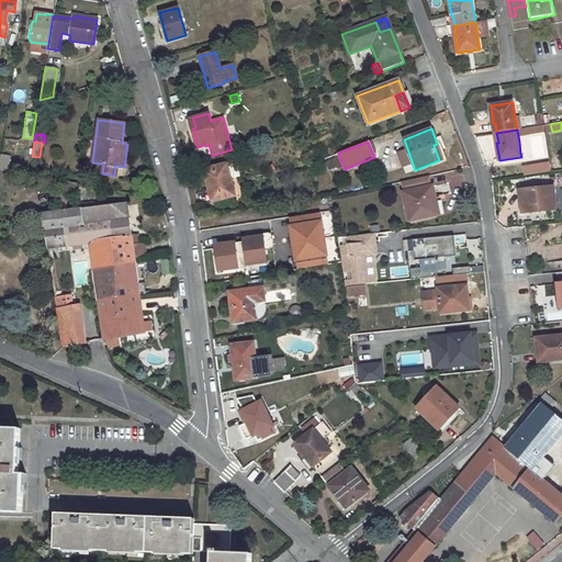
[(437,144),(434,145),(439,160),(446,158),(440,143),(437,144)]
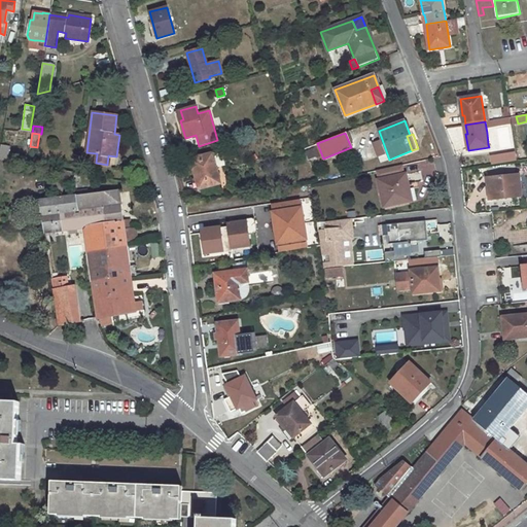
[(308,162),(319,160),(316,145),(304,148),(308,162)]
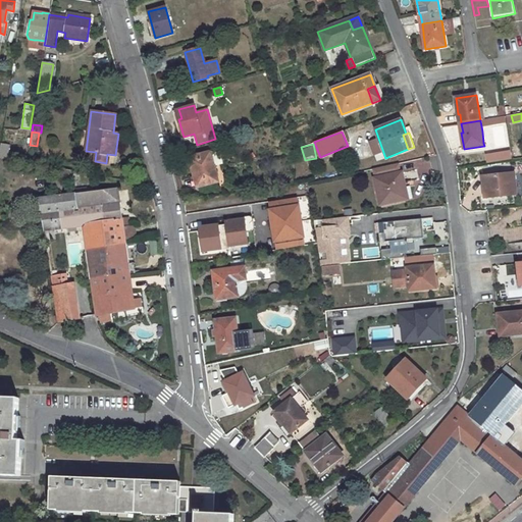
[(509,149),(496,151),(498,160),(510,158),(509,149)]
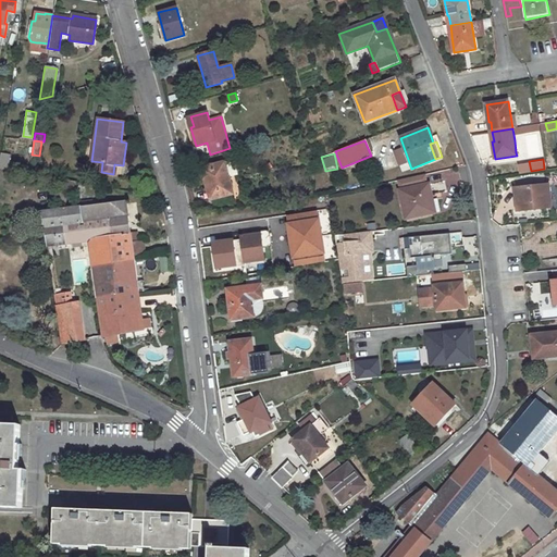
[(378,160),(367,163),(369,171),(380,168),(378,160)]
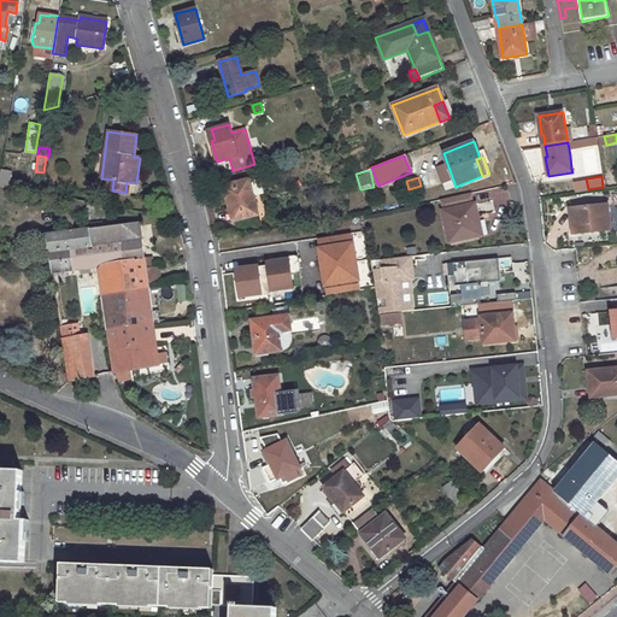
[(250,180),(225,187),(230,210),(233,218),(234,222),(256,216),(251,198),(254,197),(250,180)]
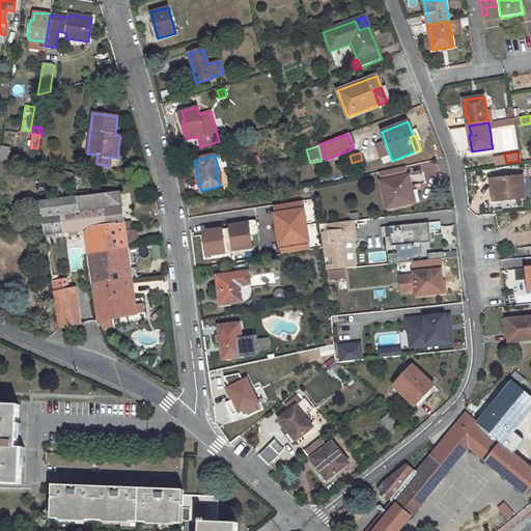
[(7,156),(6,162),(27,166),(28,159),(7,156)]
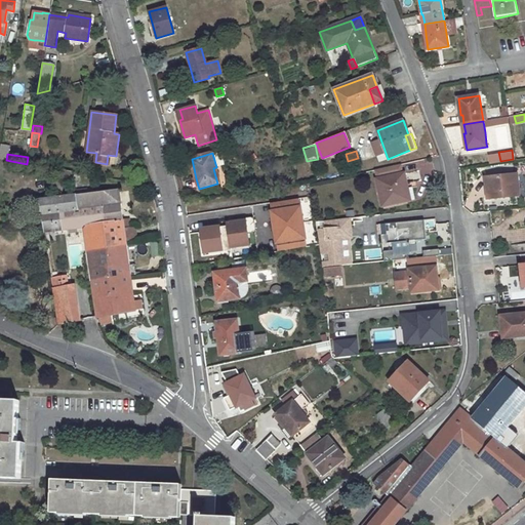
[(72,171),(57,169),(61,180),(52,183),(54,198),(40,200),(45,232),(54,231),(51,212),(78,209),(76,195),(64,197),(62,183),(74,180),(72,171)]
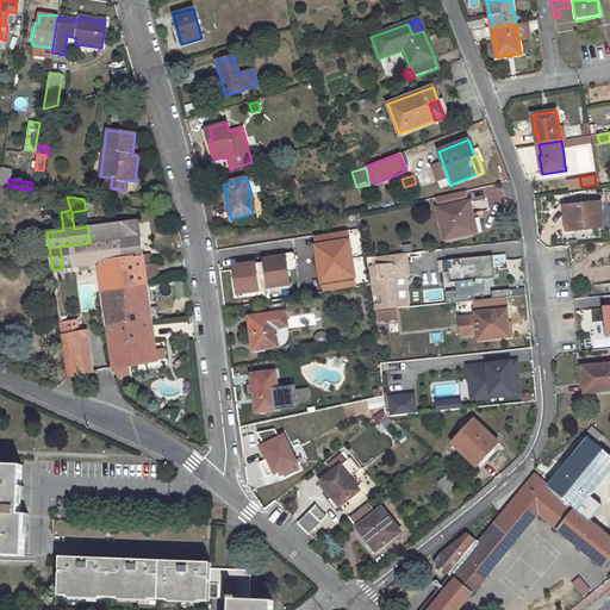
[(470,201),(437,209),(444,241),(473,234),(470,215),(472,215),(470,201)]
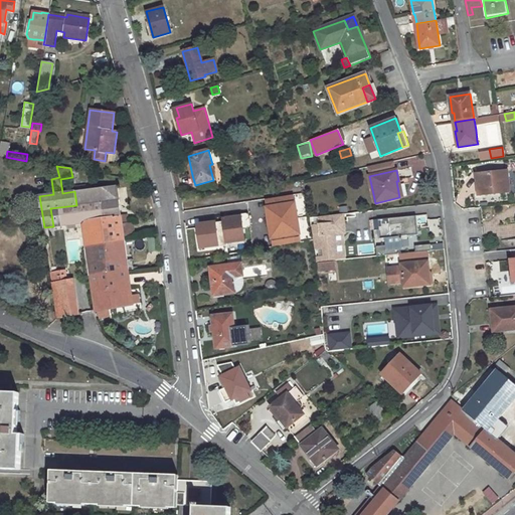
[(507,171),(479,174),(480,183),(478,183),(479,194),(509,192),(507,171)]
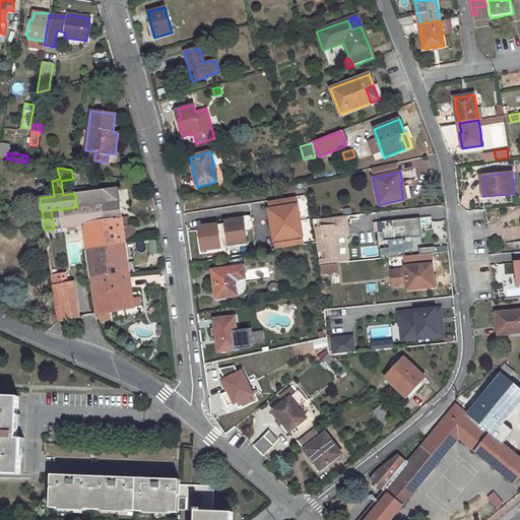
[(87,180),(73,182),(74,190),(88,188),(87,180)]
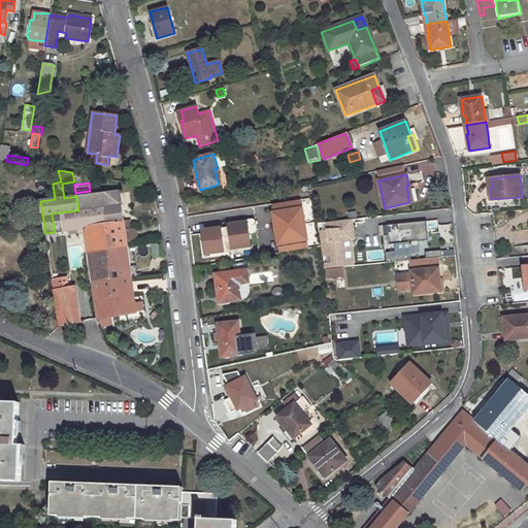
[(125,230),(131,229),(130,221),(124,222),(120,191),(90,194),(90,191),(75,193),(76,196),(78,210),(103,207),(105,224),(105,225),(124,223),(125,230)]
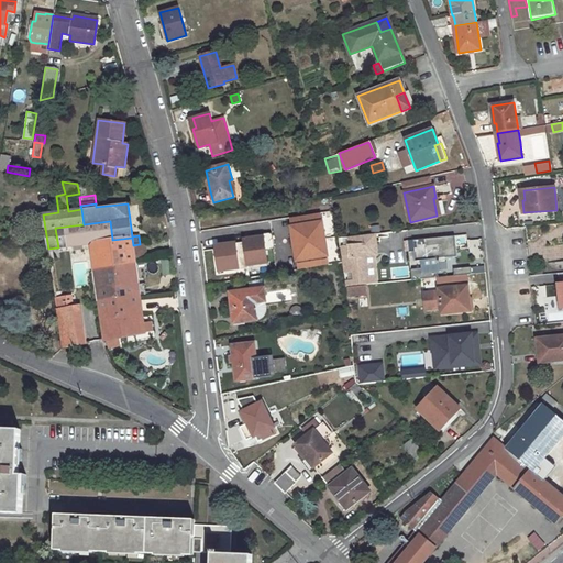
[(322,223),(321,213),(290,218),(291,228),(295,227),(300,260),(297,260),(299,269),(330,265),(328,255),(322,256),(317,224),(322,223)]
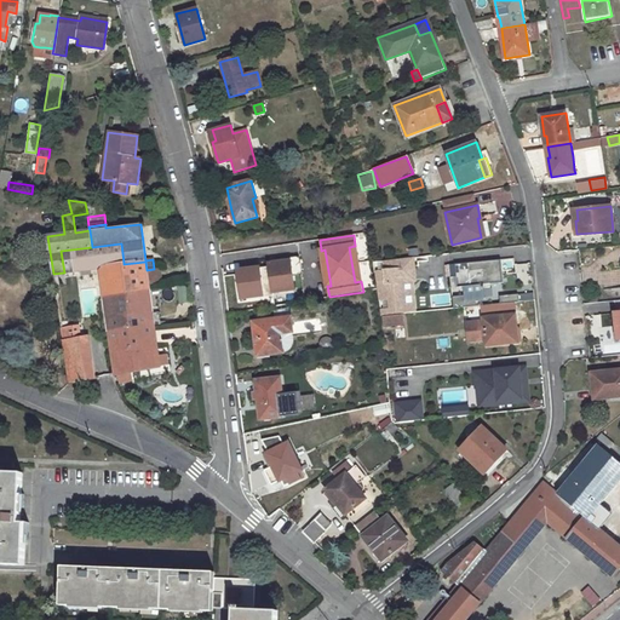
[(149,290),(147,270),(145,262),(124,264),(124,263),(121,244),(92,247),(95,268),(99,268),(122,264),(126,292),(149,290)]
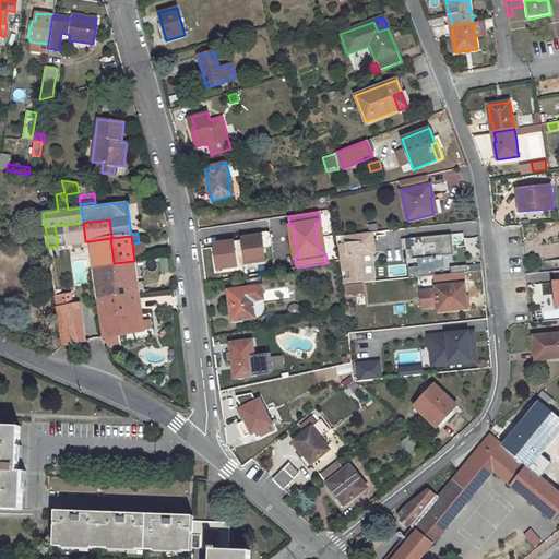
[(325,253),(320,222),(314,223),(320,254),(325,253)]
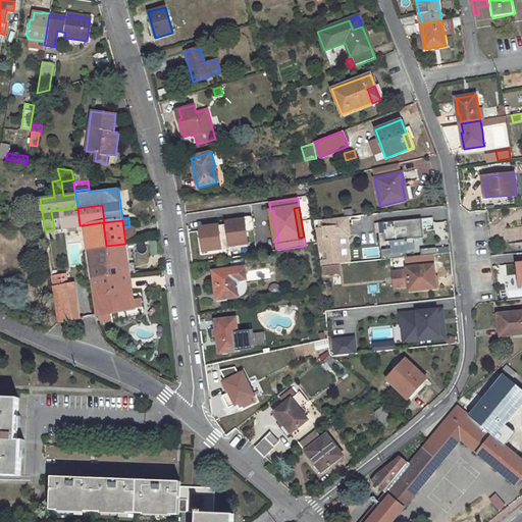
[(54,229),(80,225),(77,208),(51,211),(54,229)]
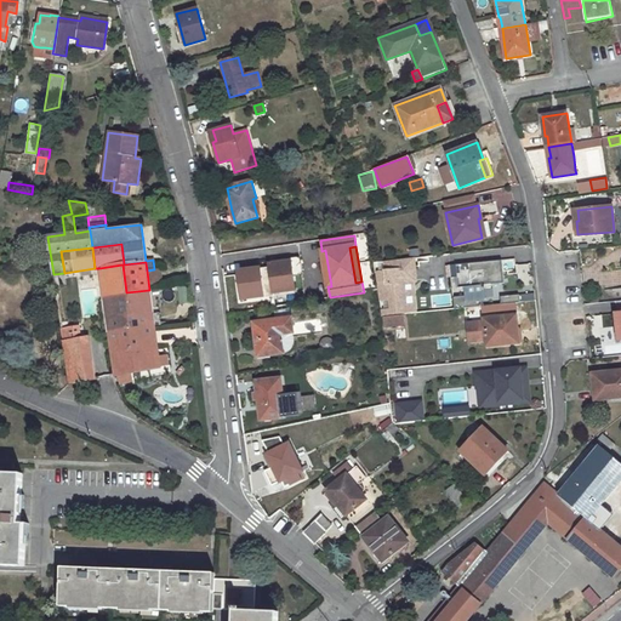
[(325,250),(322,251),(328,286),(331,286),(325,250)]
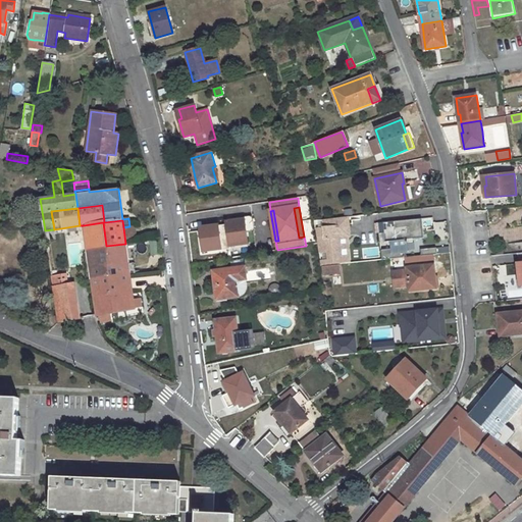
[(347,217),(323,220),(323,228),(316,228),(318,245),(325,245),(326,252),(319,253),(320,266),(341,263),(338,238),(350,237),(347,217)]
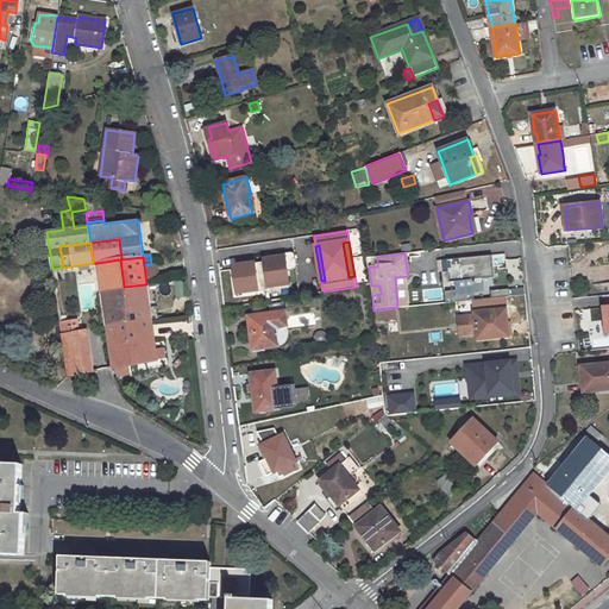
[(503,253),(491,255),(493,264),(504,262),(503,253)]
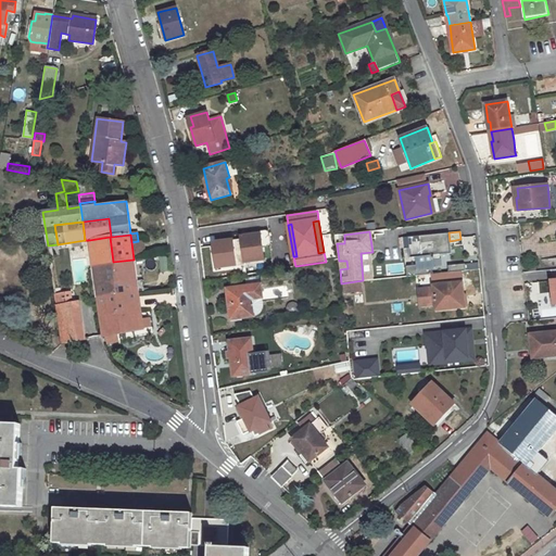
[(268,234),(241,237),(241,239),(244,265),(264,263),(262,248),(270,245),(268,234)]
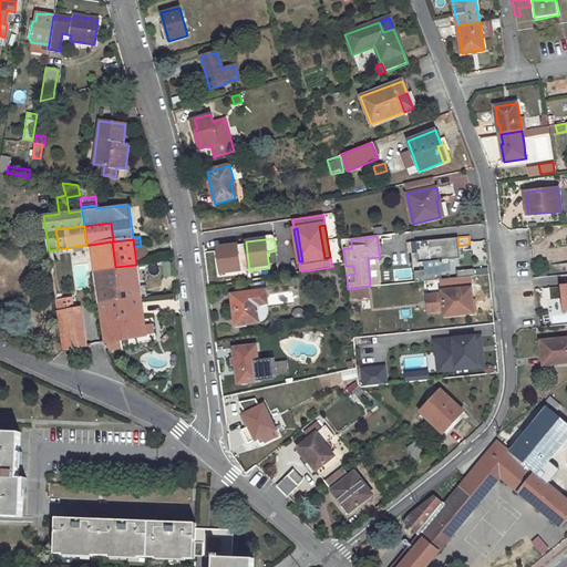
[(457,238),(415,243),(419,264),(430,263),(431,265),(433,266),(435,267),(439,267),(441,266),(442,264),(442,261),(455,259),(460,259),(457,238)]
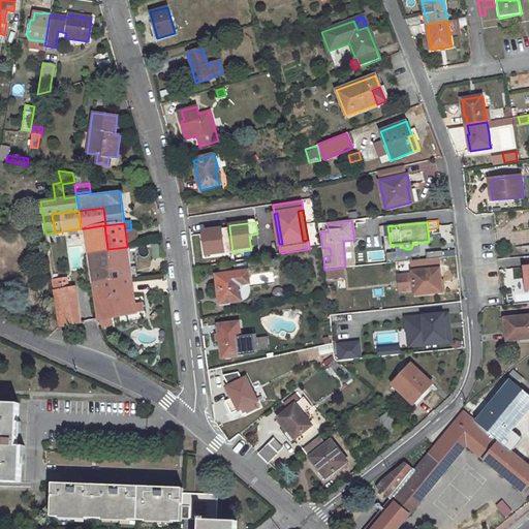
[(104,225),(85,228),(88,252),(107,249),(104,225)]
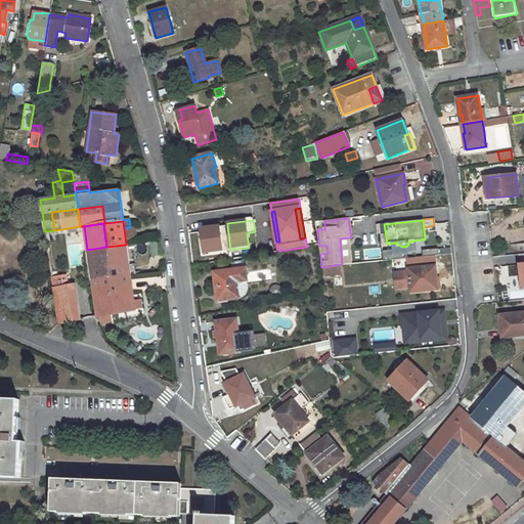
[(230,250),(227,225),(218,226),(219,229),(202,231),(204,252),(221,250),(222,252),(230,250)]
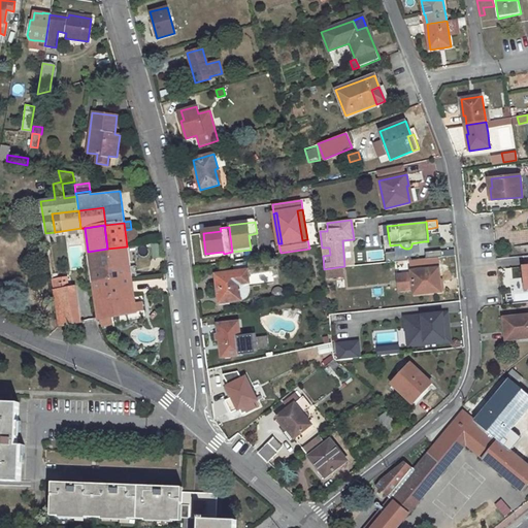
[(88,252),(92,282),(131,275),(127,246),(107,249),(88,252)]
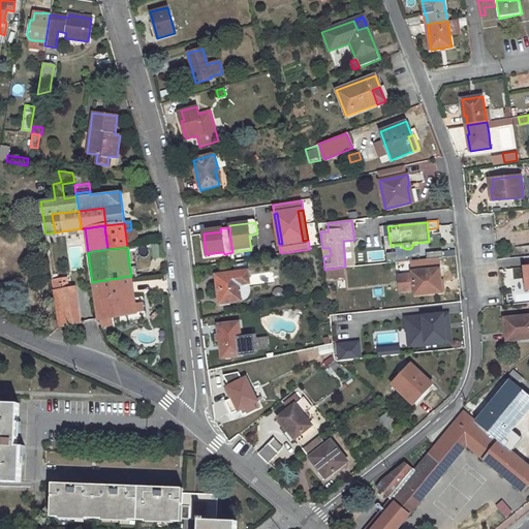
[(439,269),(411,272),(414,291),(429,290),(429,293),(441,292),(439,269)]
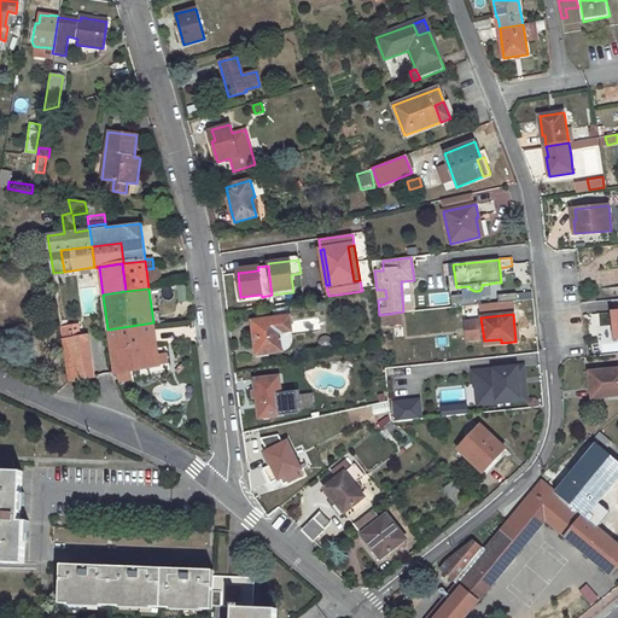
[(401,315),(382,316),(383,326),(401,324),(401,315)]
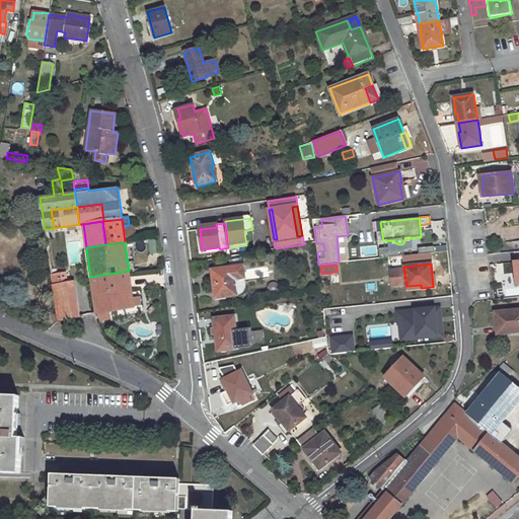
[(242,266),(212,271),(215,291),(221,290),(222,297),(237,295),(234,273),(243,271),(242,266)]
